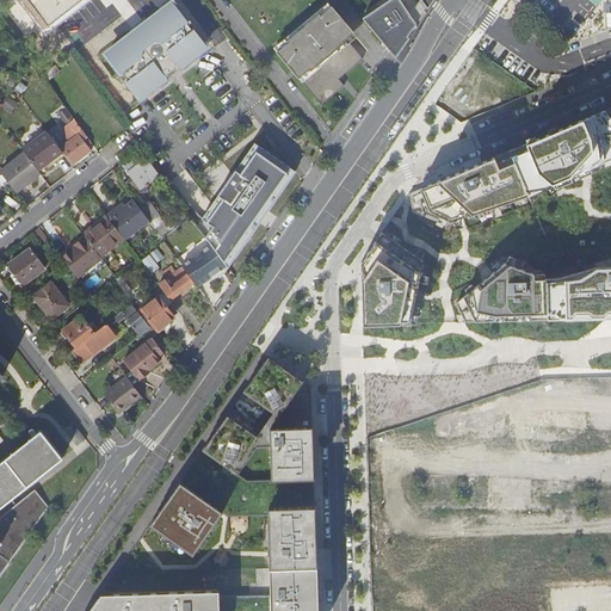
[(16,0),(48,42),(104,0),(16,0)]
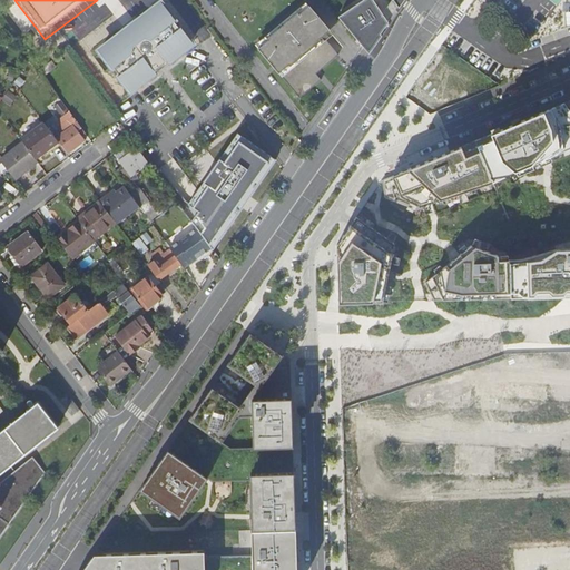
[(363,0),(338,18),(369,52),(389,22),(373,0),(363,0)]
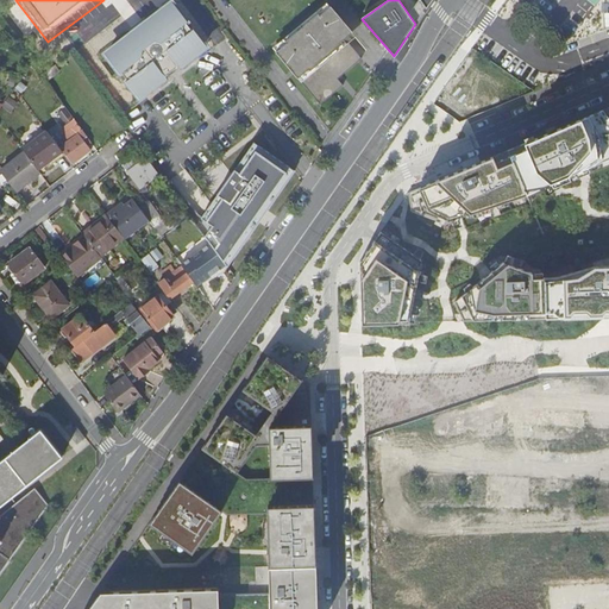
[(132,38),(107,57),(121,76),(124,74),(130,81),(127,82),(139,98),(164,79),(159,71),(161,71),(167,69),(170,74),(173,71),(175,70),(173,66),(175,60),(176,58),(181,66),(207,45),(195,31),(193,32),(187,25),(189,23),(175,5),(149,24),(148,23),(146,24),(145,24),(144,24),(143,25),(142,26),(139,27),(138,27),(137,29),(136,30),(135,31),(133,33),(132,35),(131,36),(132,38)]
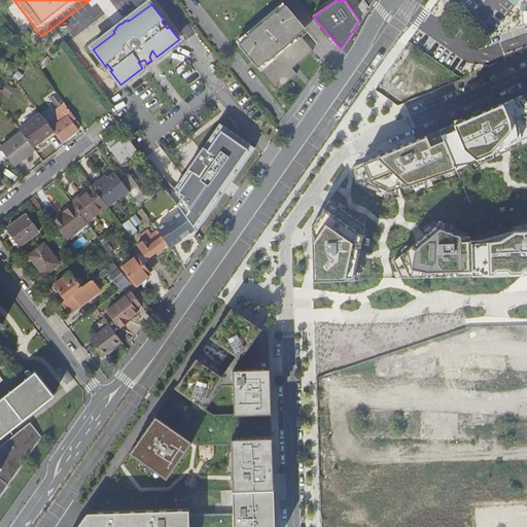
[(275,12),(247,36),(248,38),(239,45),(277,92),(297,74),(292,69),(314,51),(300,34),(306,29),(286,6),(277,14),(275,12)]
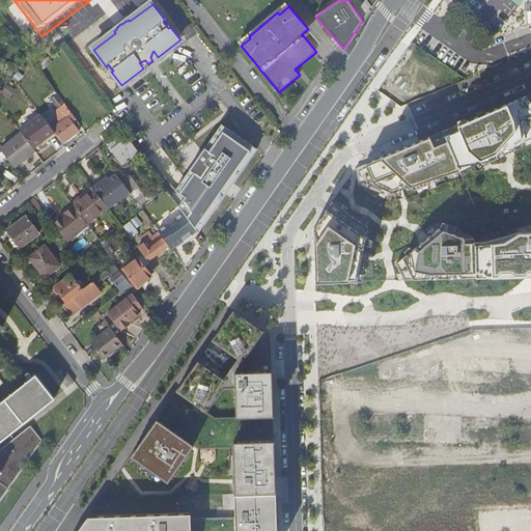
[(50,57),(37,66),(42,72),(54,63),(50,57)]
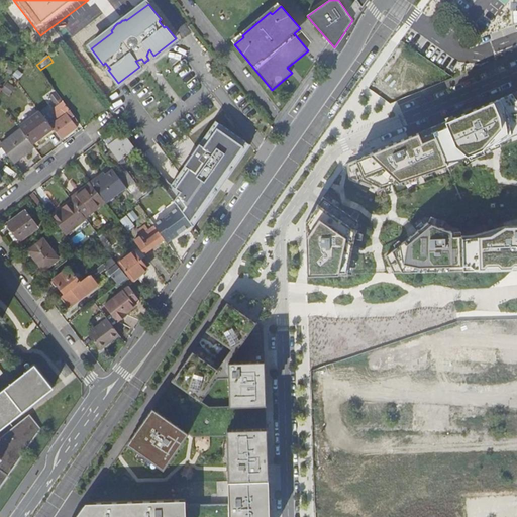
[(7,83),(2,90),(9,95),(15,88),(7,83)]
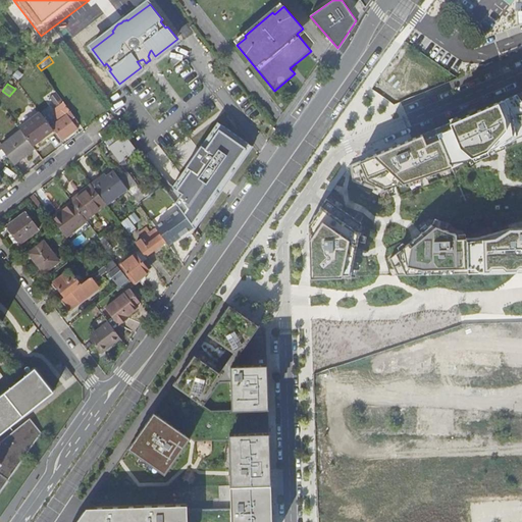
[(479,109),(450,121),(451,126),(438,133),(440,137),(451,161),(470,158),(500,146),(521,136),(521,98),(518,93),(479,109)]
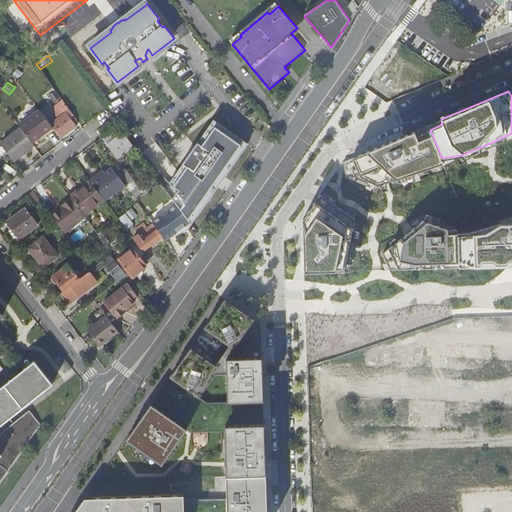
[(71,112),(59,95),(54,99),(65,114),(51,124),(61,138),(75,128),(75,127),(77,126),(68,114),(71,112)]
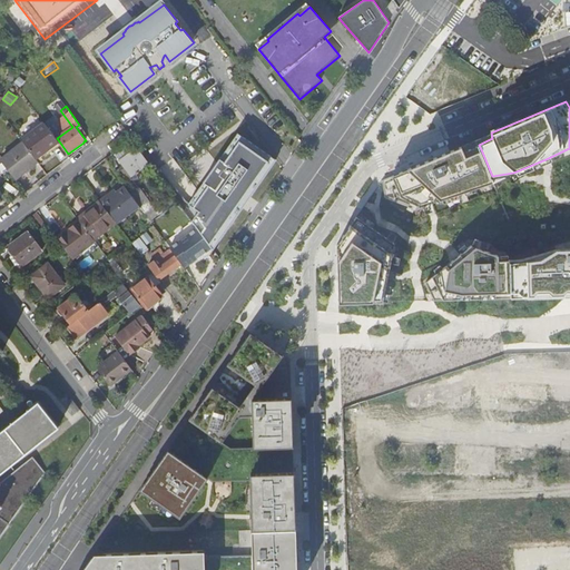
[(46,124),(22,141),(23,144),(36,160),(40,157),(49,150),(59,143),(46,124)]
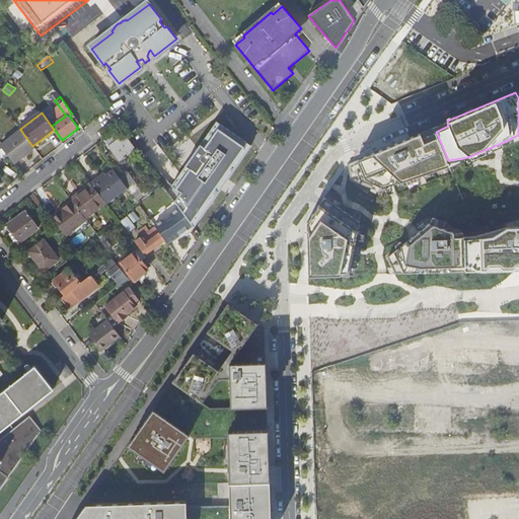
[(181,194),(175,203),(179,208),(195,229),(222,191),(229,179),(252,147),(217,123),(199,150),(172,187),(181,194)]
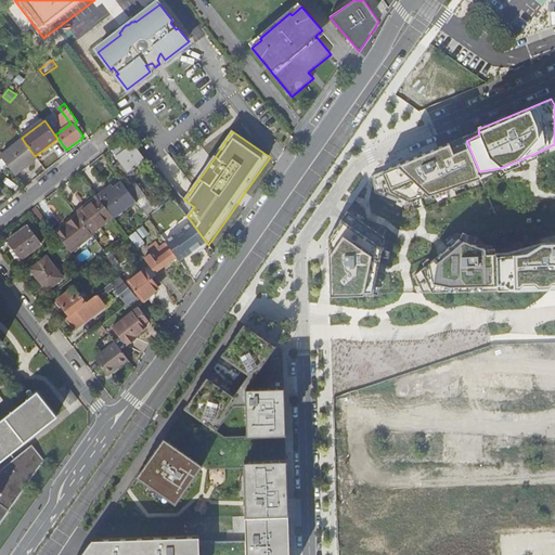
[(37,158),(23,140),(1,157),(2,159),(5,163),(7,164),(15,176),(37,158)]
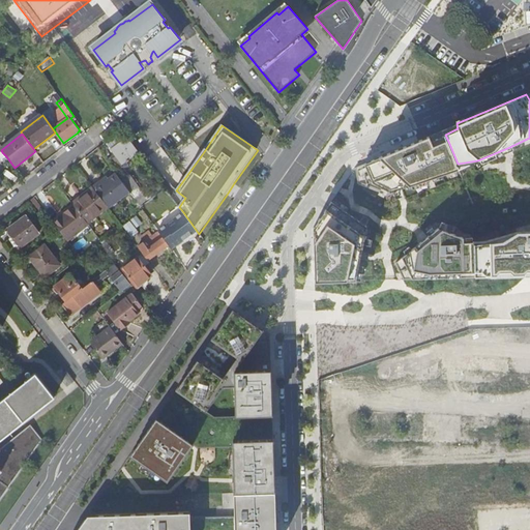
[(458,164),(447,139),(434,145),(430,136),(355,168),(356,178),(357,182),(384,193),(401,188),(404,187),(410,185),(460,169),(458,164)]
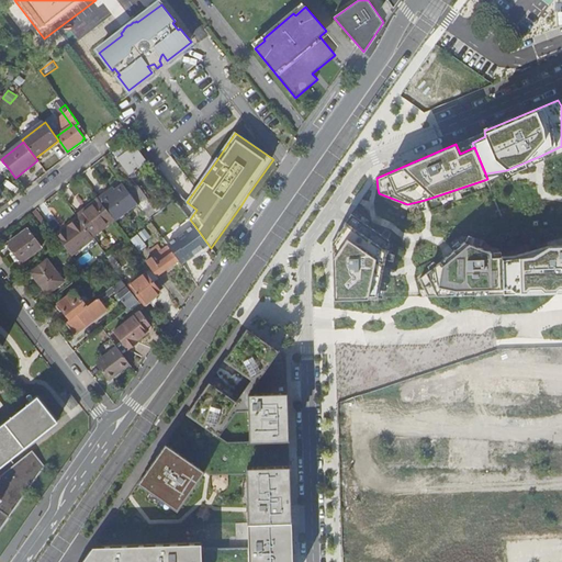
[(119,160),(130,152),(124,146),(114,154),(119,160)]
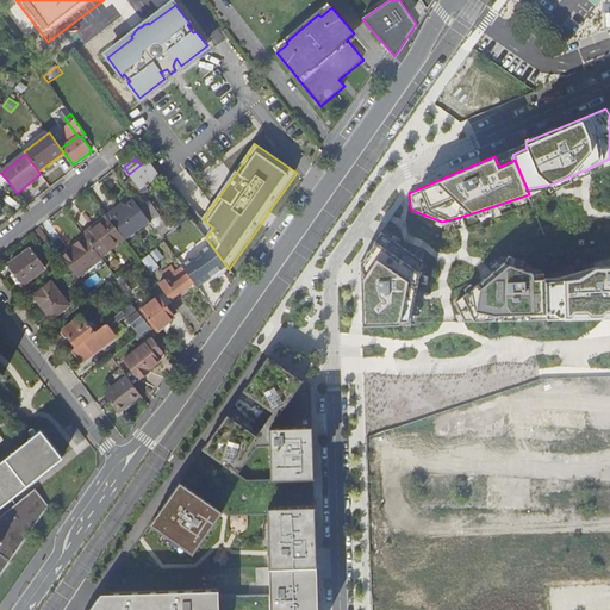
[(160,175),(148,159),(141,165),(129,174),(141,190),(145,186),(160,175)]
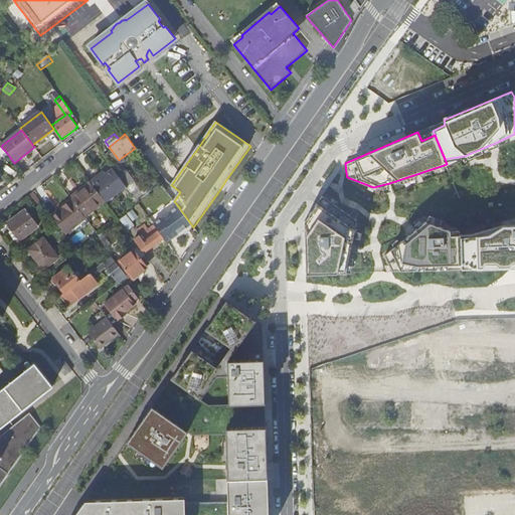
[(44,136),(36,142),(38,144),(46,138),(44,136)]
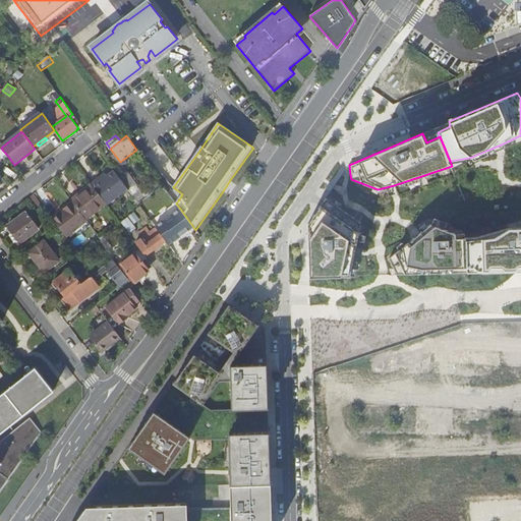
[(120,179),(115,172),(112,174),(110,171),(92,184),(107,204),(109,206),(115,200),(114,198),(127,188),(120,179)]
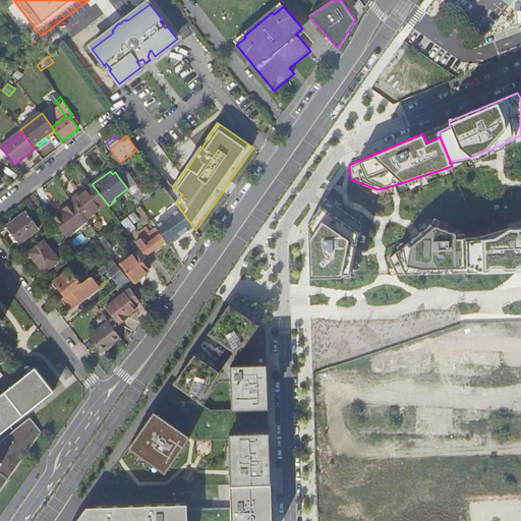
[(128,173),(120,179),(127,188),(138,204),(163,185),(160,181),(145,192),(146,194),(145,195),(128,173)]
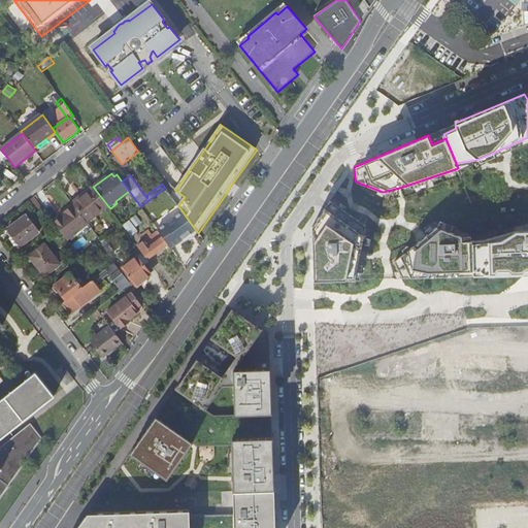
[(74,205),(88,223),(108,206),(93,187),(86,193),(88,195),(74,205)]
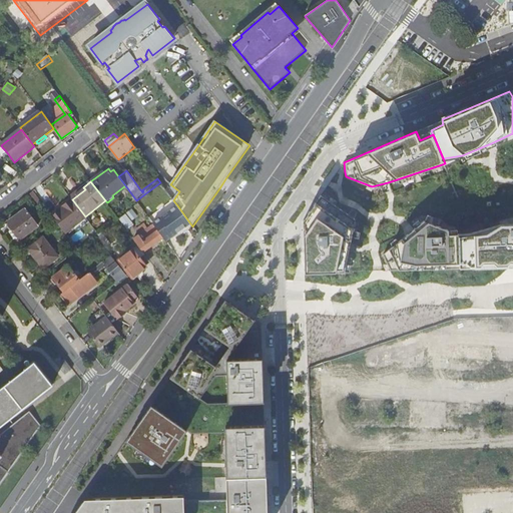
[(43,204),(33,191),(31,193),(40,206),(43,204)]
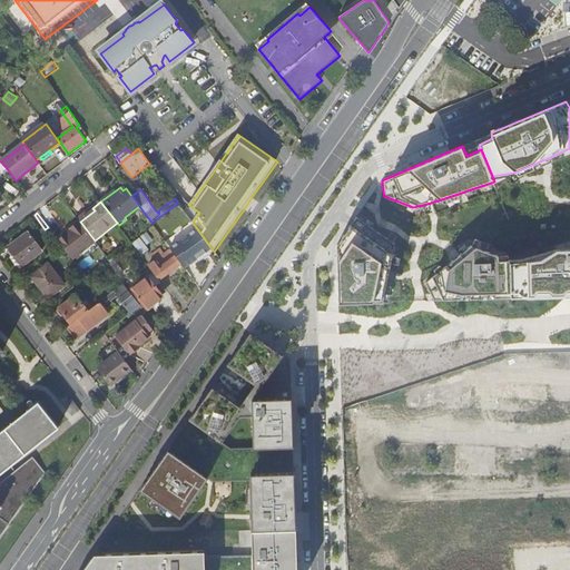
[(360,216),(359,215),(338,243),(340,267),(341,302),(384,301),(384,300),(389,301),(391,293),(386,292),(390,277),(396,278),(397,272),(391,269),(392,262),(400,264),(402,256),(397,254),(400,246),(396,245),(395,243),(374,226),(376,223),(362,213),(360,216)]
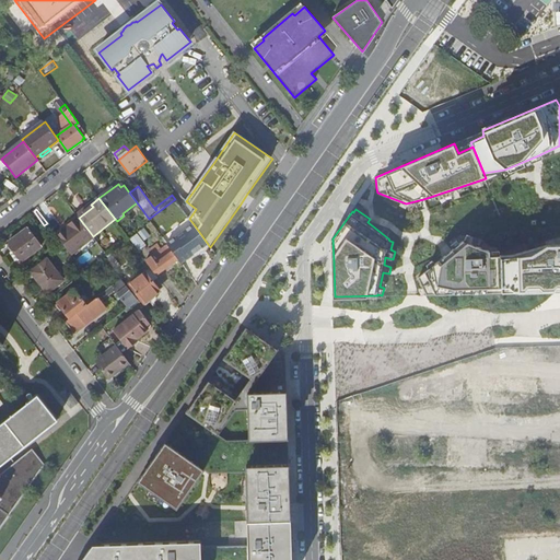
[(79,218),(57,235),(72,255),(94,237),(93,236),(79,218)]
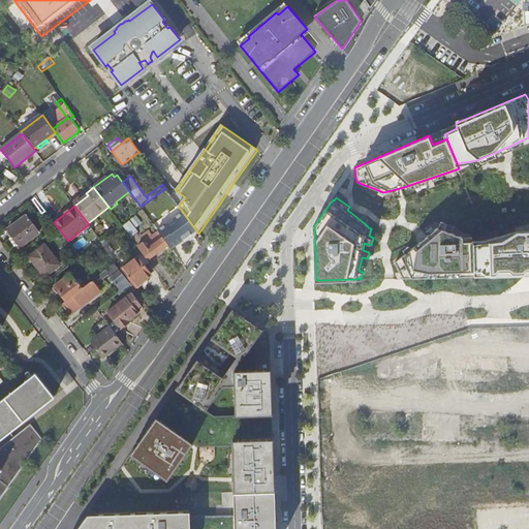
[(198,234),(183,212),(158,230),(159,232),(168,246),(172,250),(188,239),(189,240),(193,237),(194,238),(199,235),(198,234)]
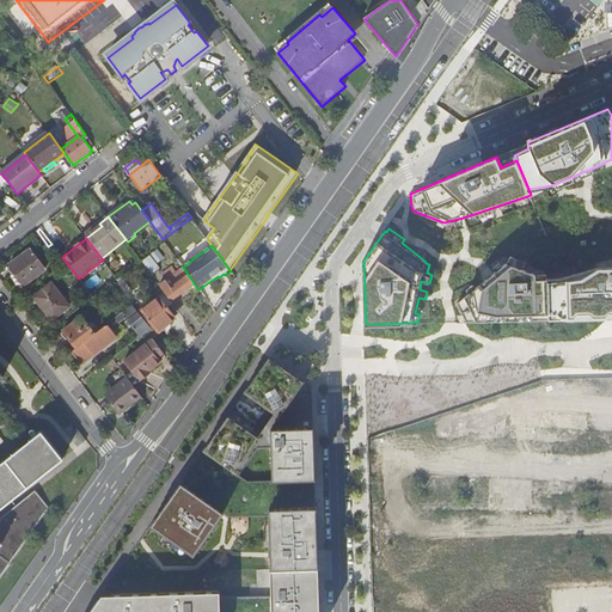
[(31,250),(11,267),(25,286),(47,270),(31,250)]
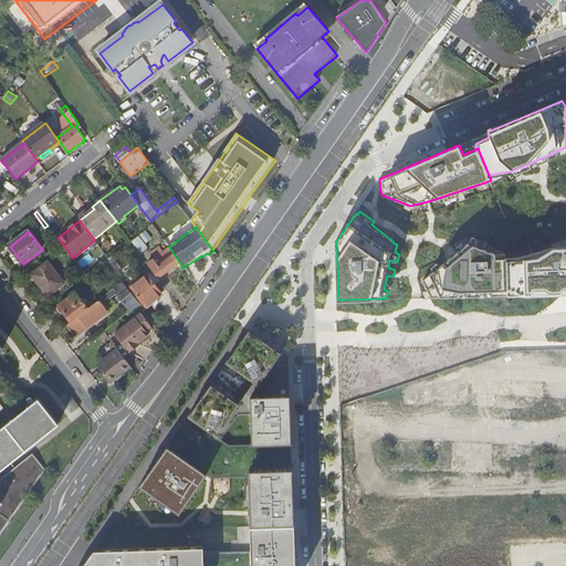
[(423,279),(432,296),(563,293),(565,293),(565,245),(554,245),(537,258),(526,258),(509,259),(507,255),(505,251),(496,252),(469,243),(458,251),(454,254),(448,259),(440,264),(438,262),(431,268),(435,271),(423,279)]
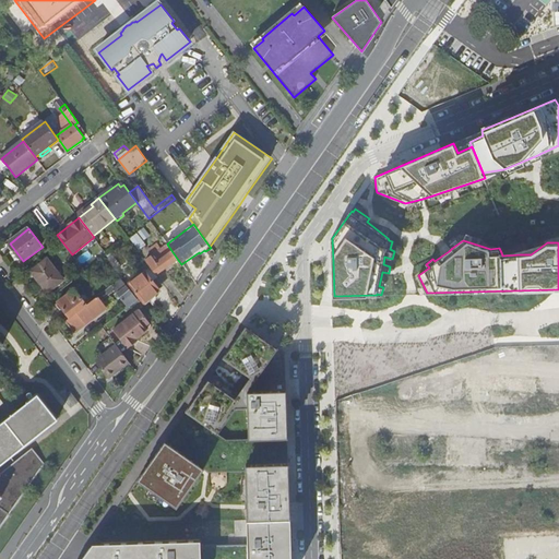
[(76,260),(81,266),(104,250),(98,242),(76,260)]
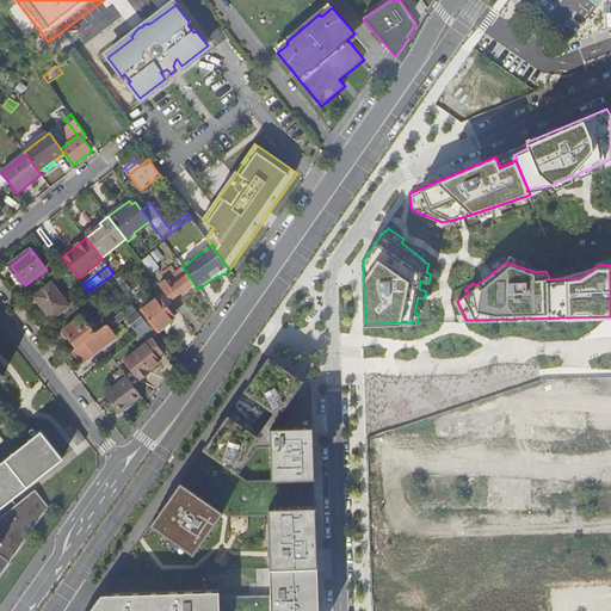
[(195,284),(184,269),(160,285),(172,301),(195,284)]
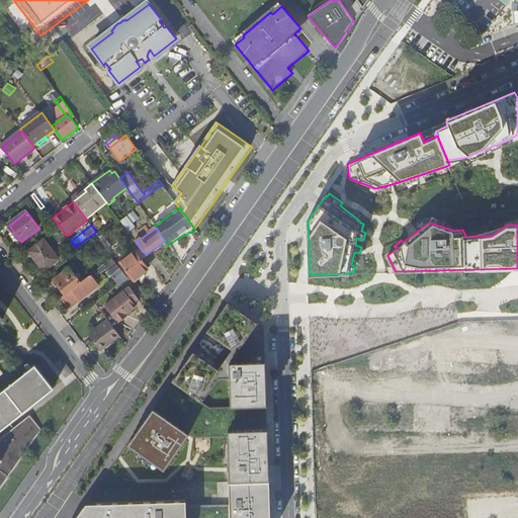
[(96,232),(75,247),(80,253),(100,237),(96,232)]
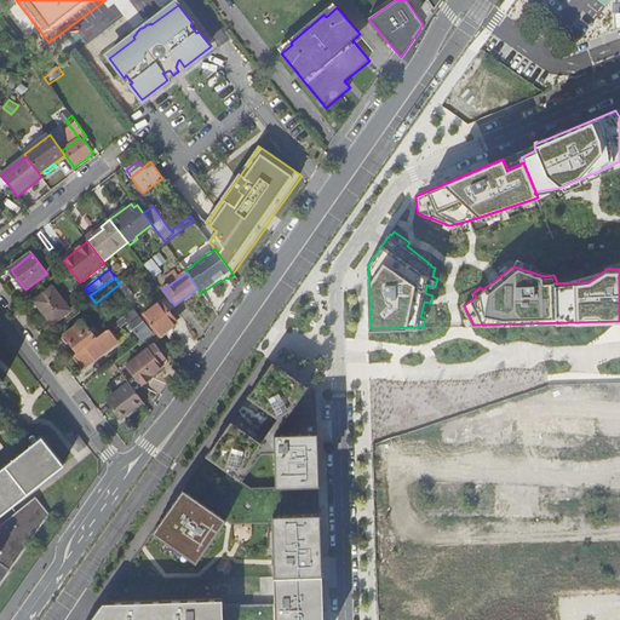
[(53,288),(36,303),(53,326),(72,311),(53,288)]
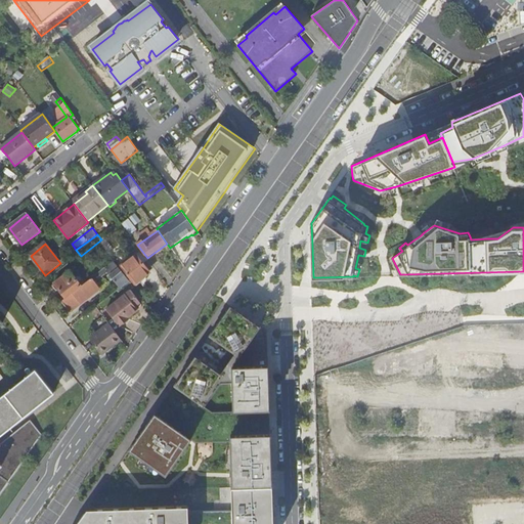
[(136,256),(122,267),(135,285),(142,279),(141,277),(148,272),(136,256)]
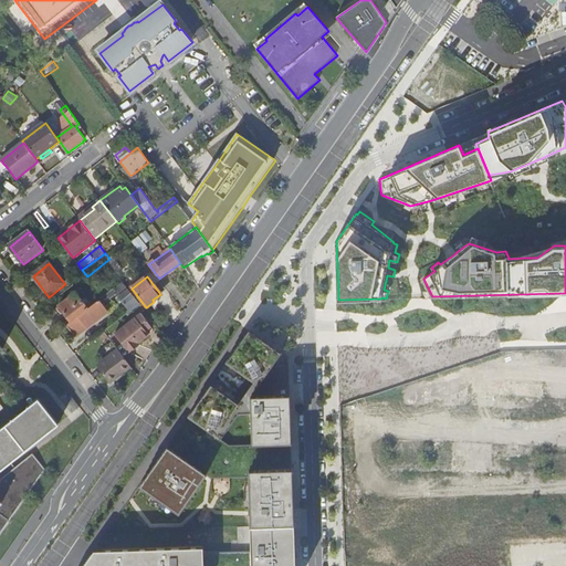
[(123,283),(104,299),(105,301),(108,297),(111,300),(117,294),(130,311),(139,304),(123,283)]
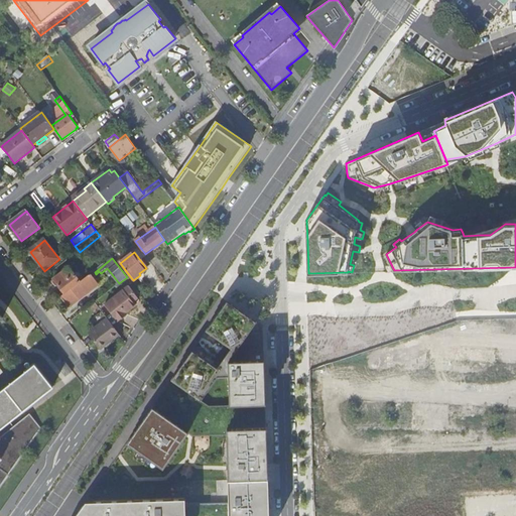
[(66,294),(70,291),(81,282),(70,268),(54,280),(66,294)]
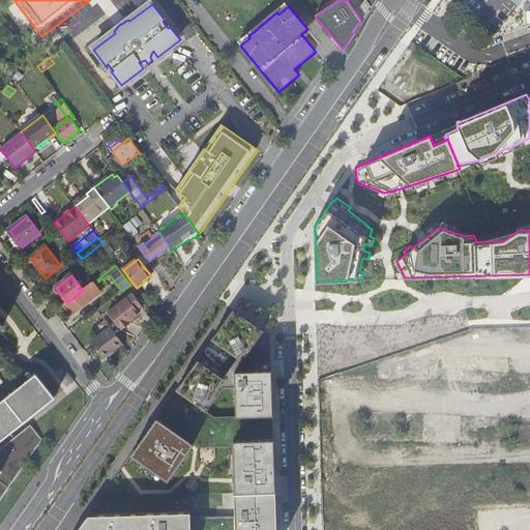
[(67,302),(63,306),(71,317),(101,293),(93,283),(83,290),(71,299),(67,302)]
